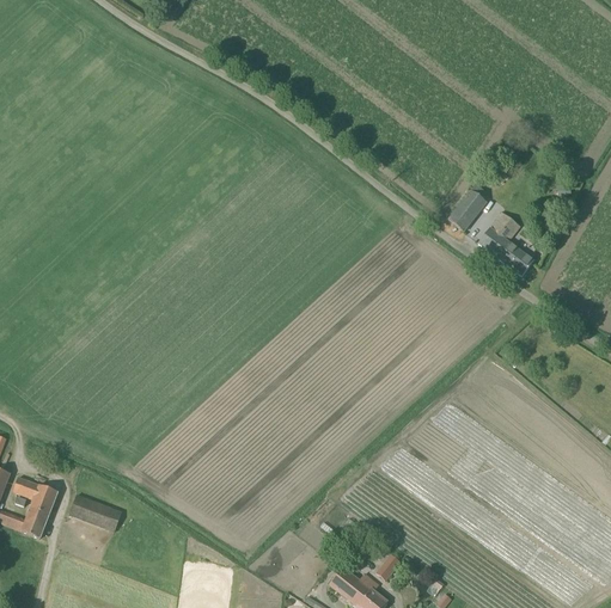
[(560,195),(572,192),(569,182),(557,184),(560,195)]
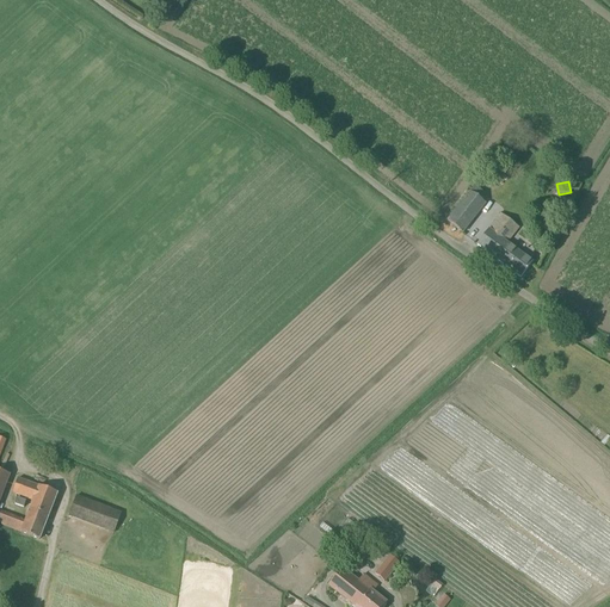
[(487,200),(481,197),(470,189),(448,218),(463,230),(487,200)]
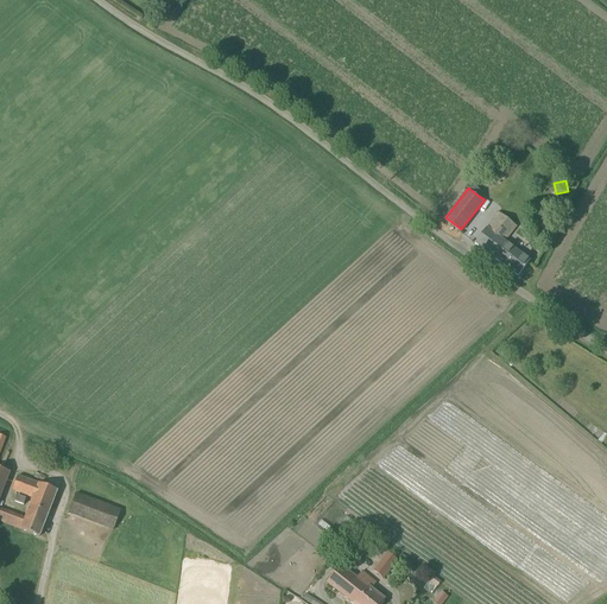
[(517,223),(498,210),(475,241),(519,273),(531,259),(505,239),(517,223)]
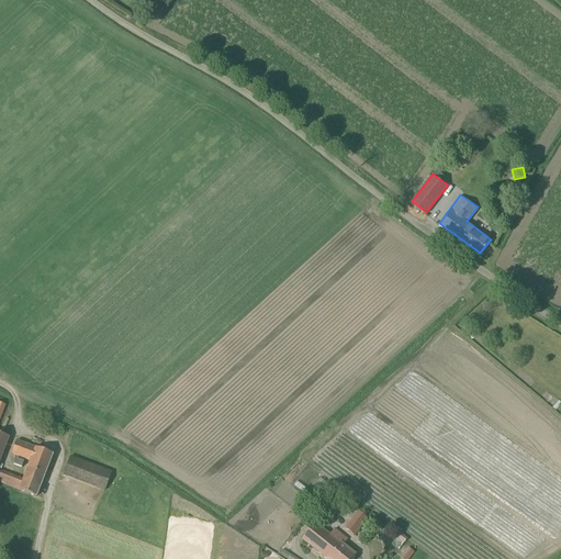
[(0,459),(10,434),(0,429),(0,459)]
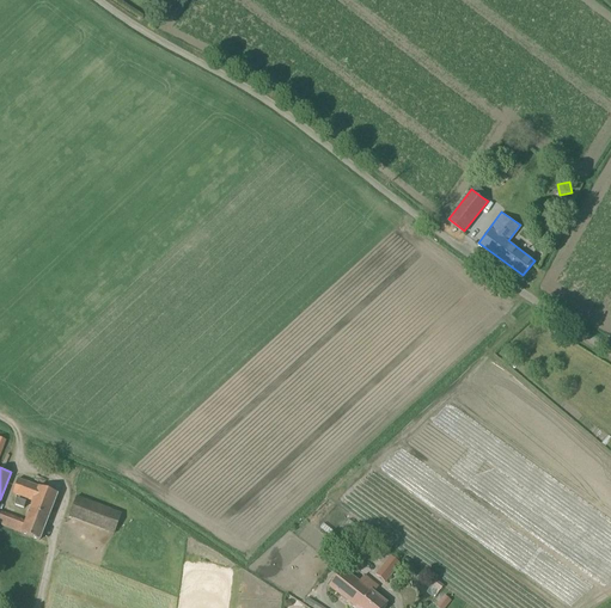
[(34,498),(26,517),(22,530),(41,538),(59,491),(19,476),(13,490),(34,498)]
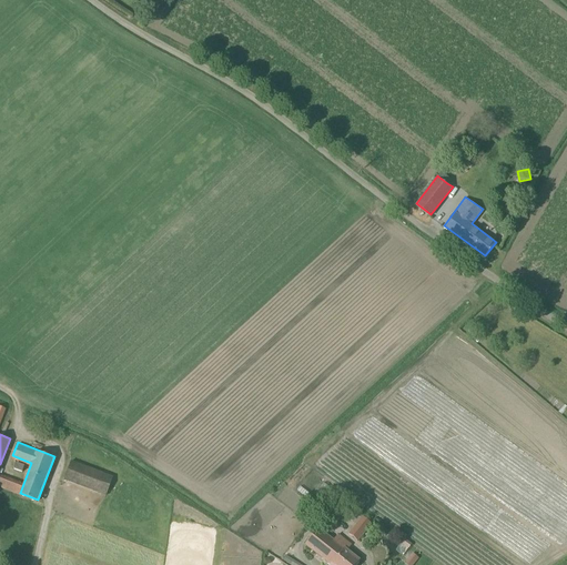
[(72,457),(64,477),(107,494),(114,474),(72,457)]
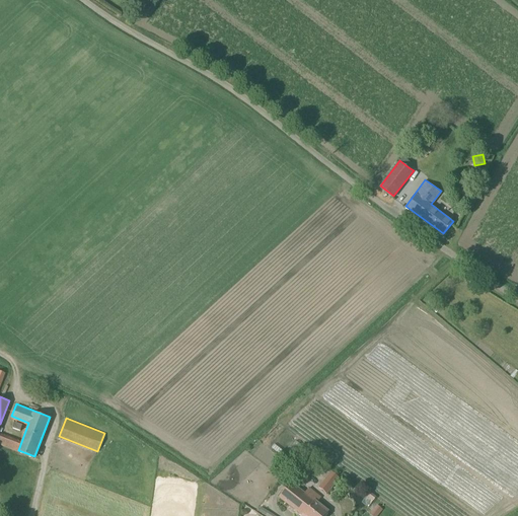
[(16,421),(14,427),(21,429),(23,423),(16,421)]
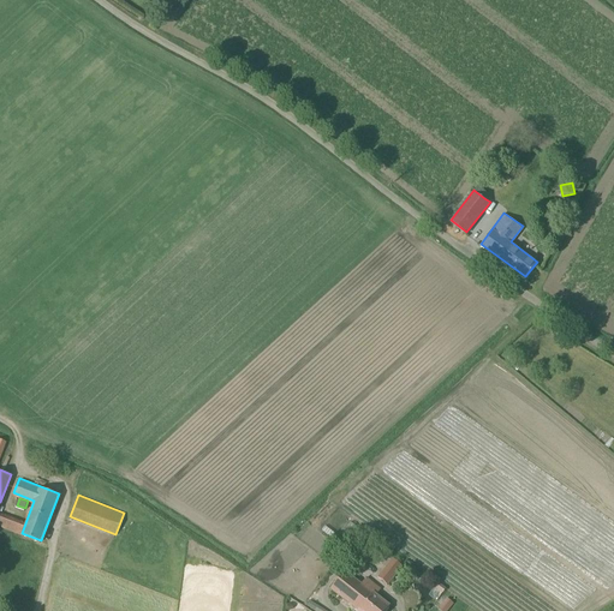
[(332,539),(322,550),(333,559),(343,547),(332,539)]
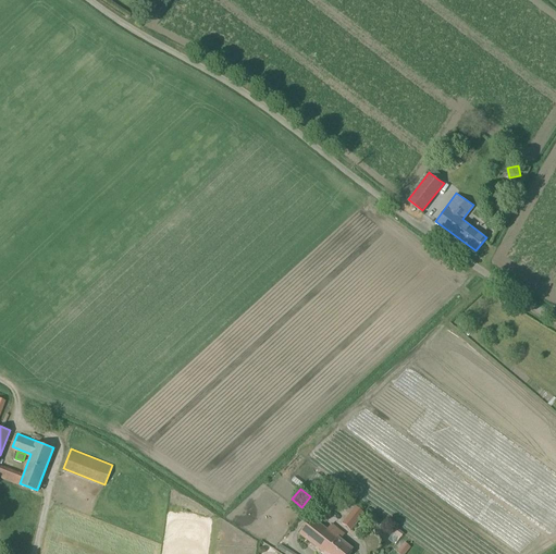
[(356,504),(343,520),(351,528),(365,511),(356,504)]
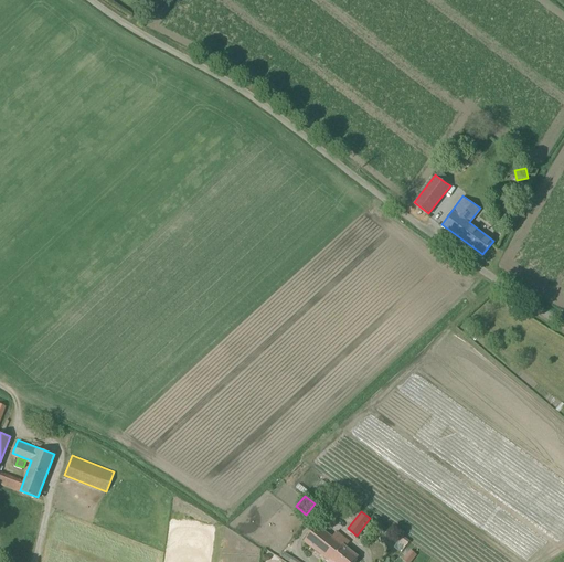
[(317,522),(304,539),(332,561),(351,561),(358,555),(346,545),(351,540),(337,529),(332,536),(317,522)]
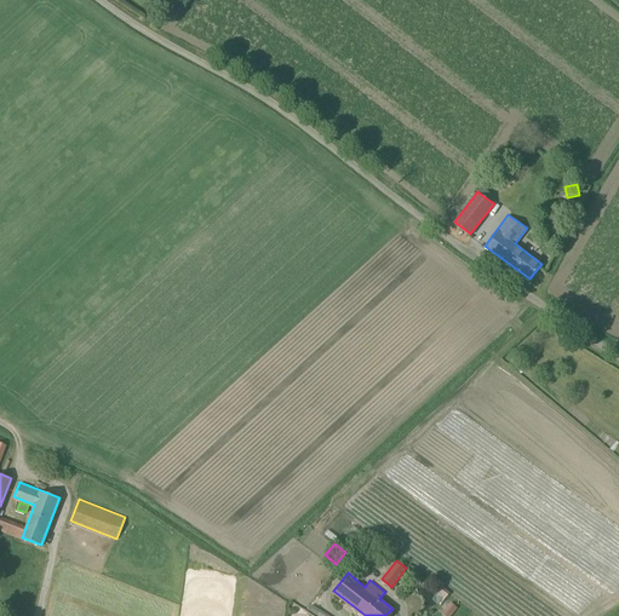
[(442,585),(439,589),(447,596),(451,591),(442,585)]
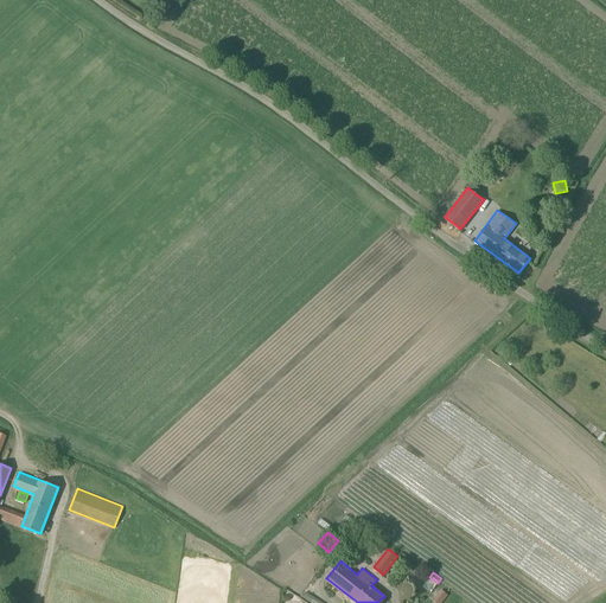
[(441,588),(433,598),(439,602),(440,602),(448,592),(441,588)]
